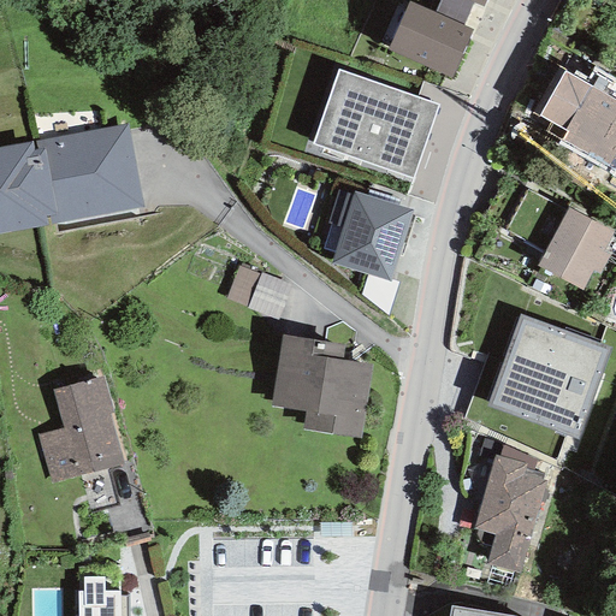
[(462,25),(473,3),(468,0),(439,0),(434,13),(462,25)]
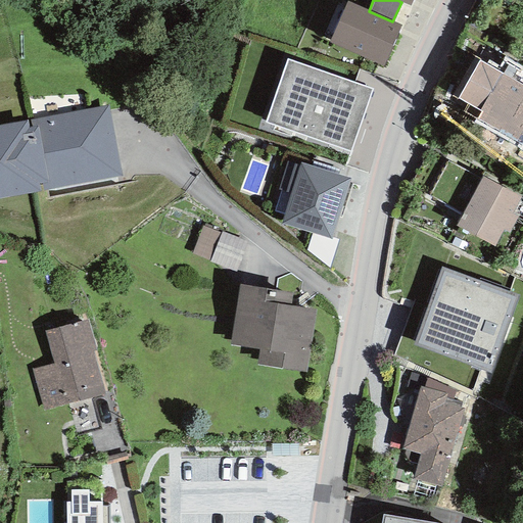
[(369,11),(346,1),(328,42),(383,66),(401,26),(392,21),(369,11)]
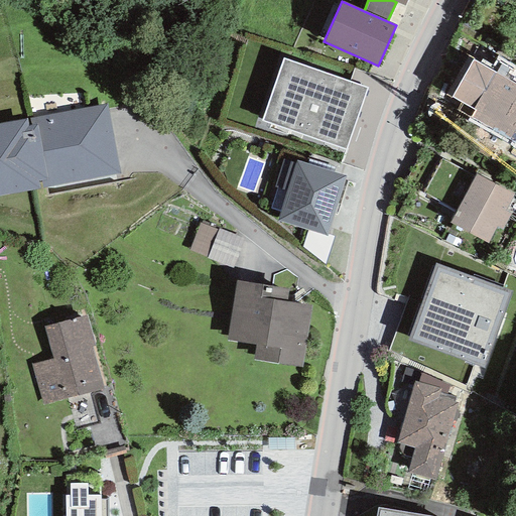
[(367,88),(284,58),(262,120),(345,150),(367,88)]
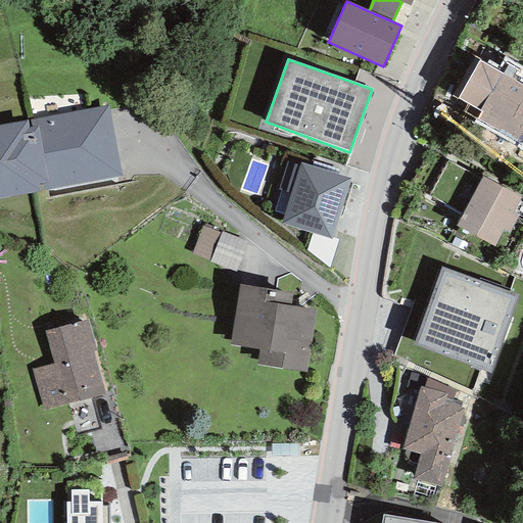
[(522,145),(522,85),(480,59),(458,97),(481,111),(476,121),(522,147),(522,145)]
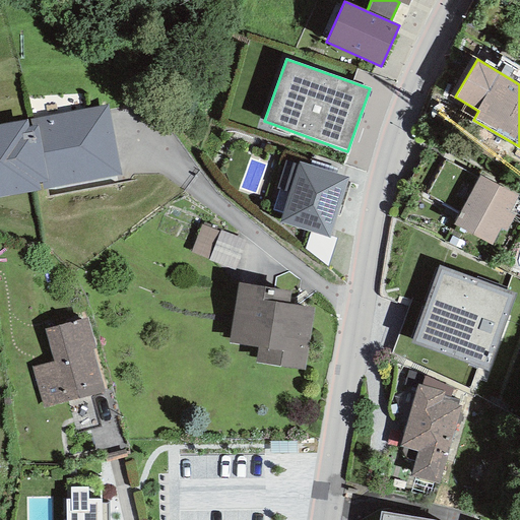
[(0,124),(0,198),(120,176),(107,105),(0,124)]
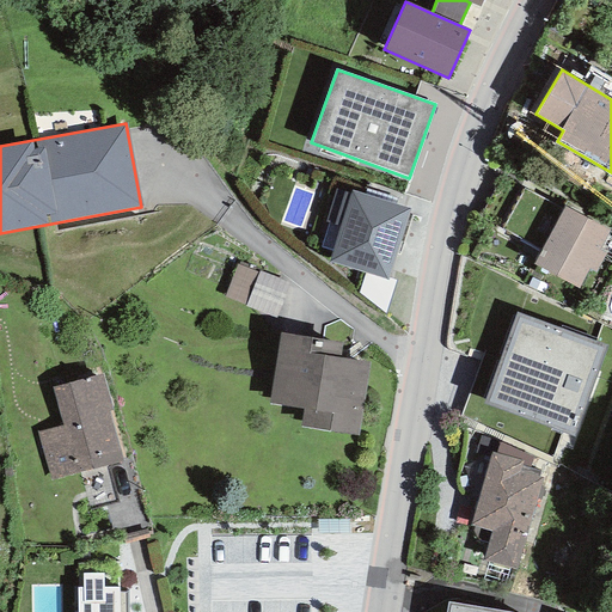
[(410,209),(350,191),(329,262),(389,280),(410,209)]
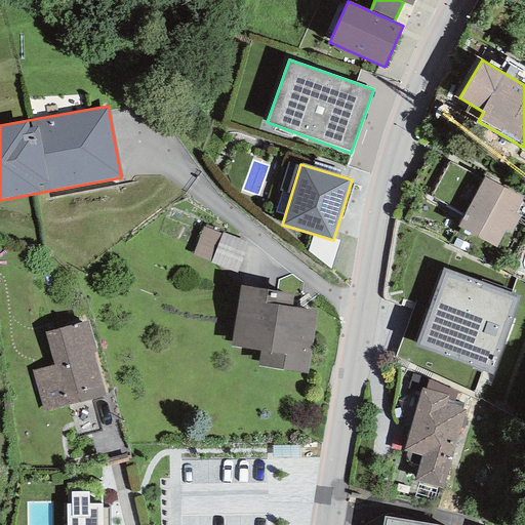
[(485,176),(457,227),(495,248),(524,199),(485,176)]
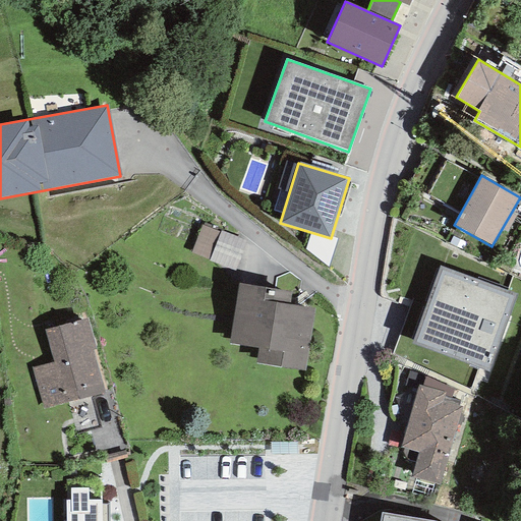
[(236,263),(248,232),(206,215),(193,245),(236,263)]
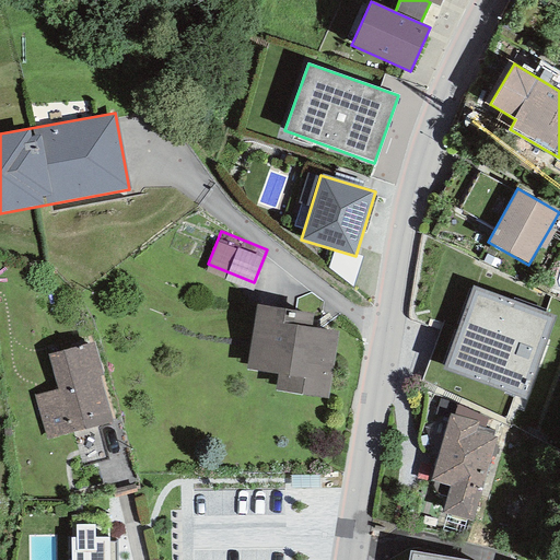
[(555,317),(473,287),(443,370),(524,399),(555,317)]
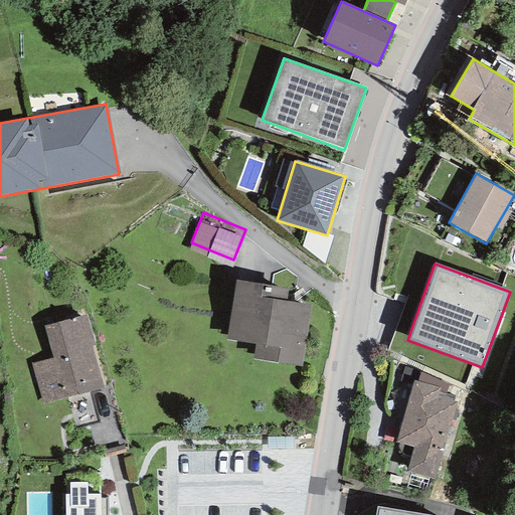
[(289,289),(235,281),(226,341),(255,345),(252,360),(301,367),(311,305),(287,301),(289,289)]
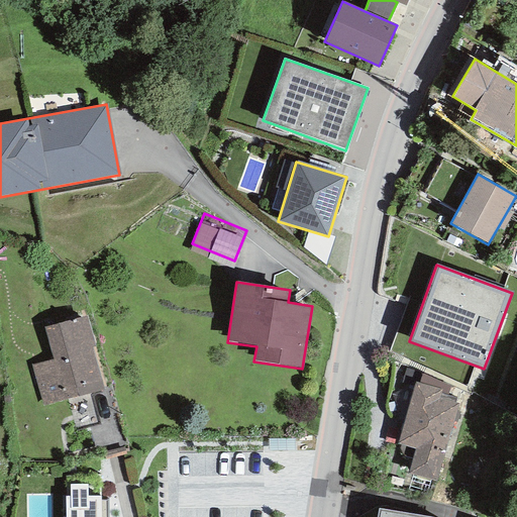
[(87,315),(43,327),(52,358),(31,364),(42,405),(103,390),(92,346),(95,345),(87,315)]
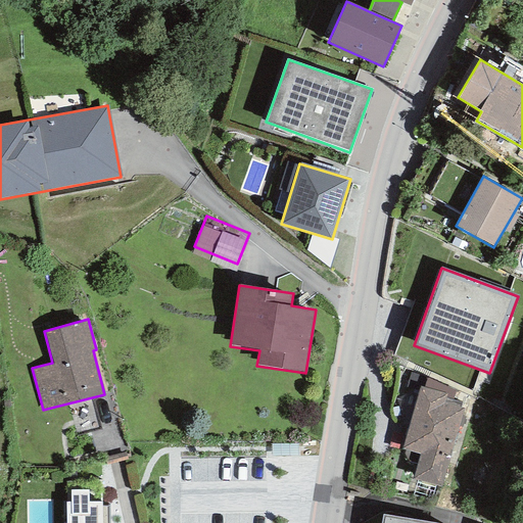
[(456,389),(427,378),(423,388),(420,386),(401,449),(420,455),(413,479),(441,487),(463,409),(460,407),(462,402),(453,399),(456,389)]
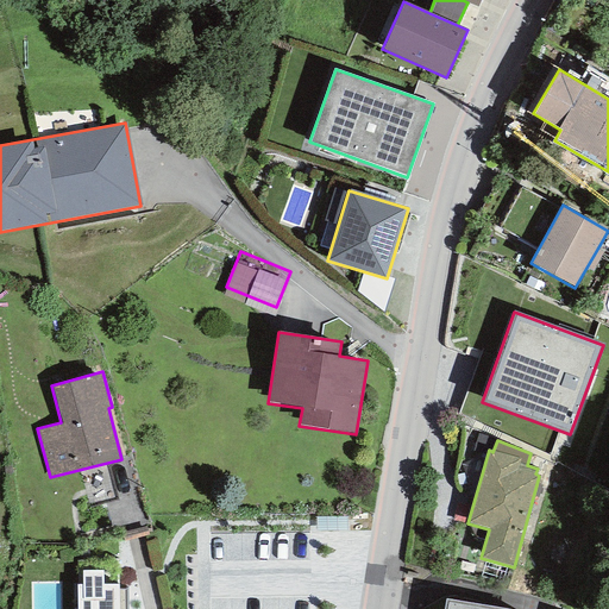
[(117,608),(117,584),(104,584),(102,570),(82,571),(82,585),(76,585),(75,608),(117,608)]
